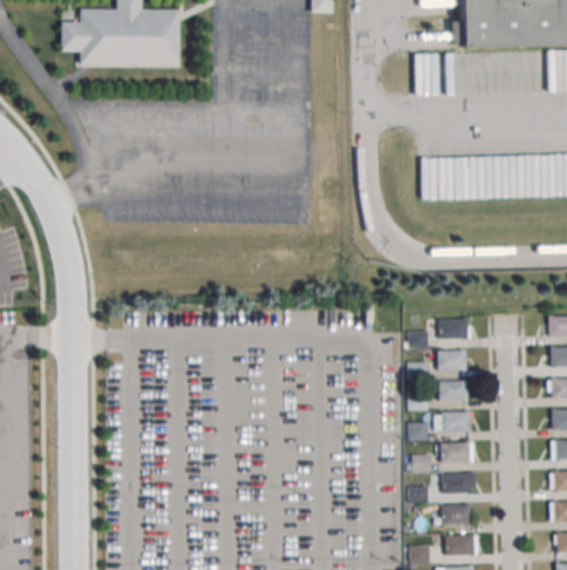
[(179,9),(179,66),(78,65),(78,50),(61,50),(62,22),(79,23),(79,7),(115,7),(115,0),(140,0),(140,9),(179,9)]
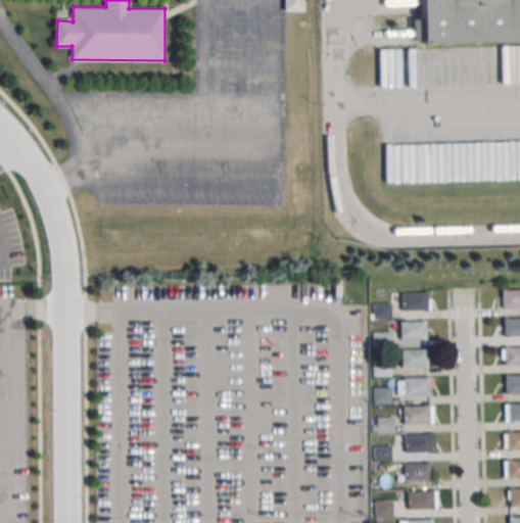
[(519,0),(421,0),(423,42),(519,39),(519,0)]
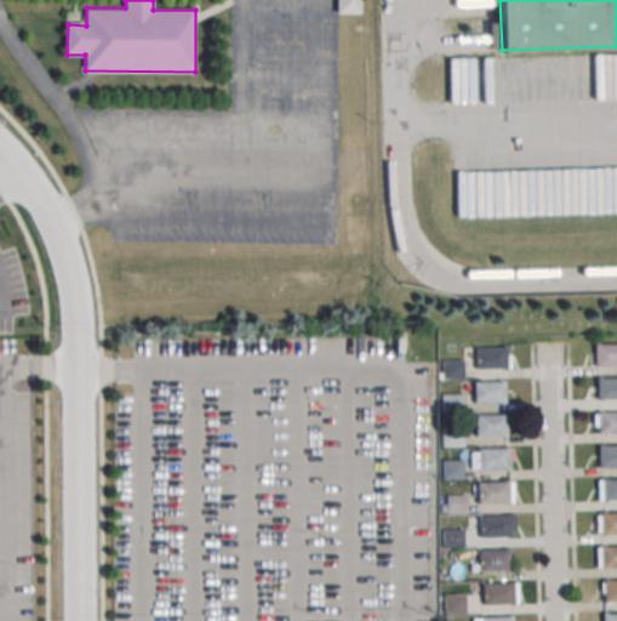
[(616,342),(598,342),(598,365),(616,365),(616,342)]
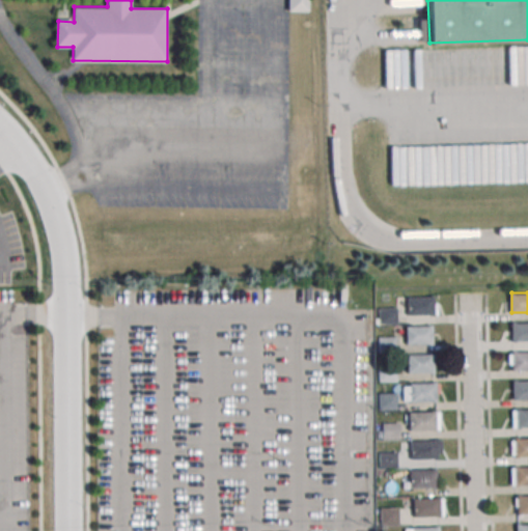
[(409,314),(436,314),(436,296),(409,296),(409,314)]
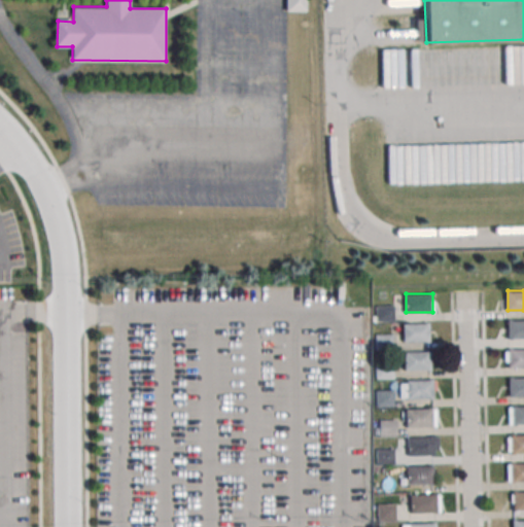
[(394,306),(378,306),(378,320),(394,320),(394,306)]
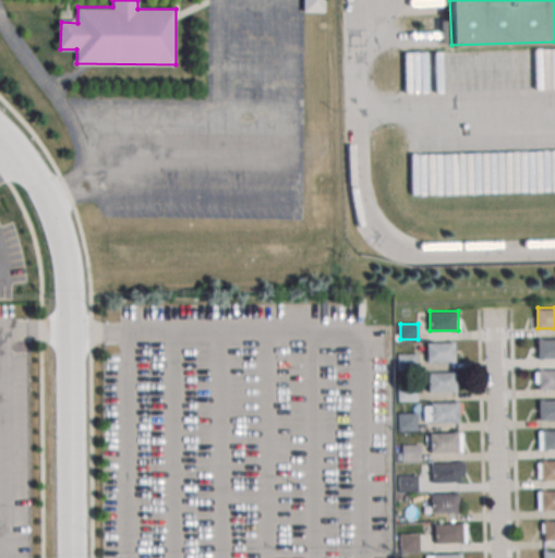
[(554,338),(538,338),(538,359),(554,359),(554,338)]
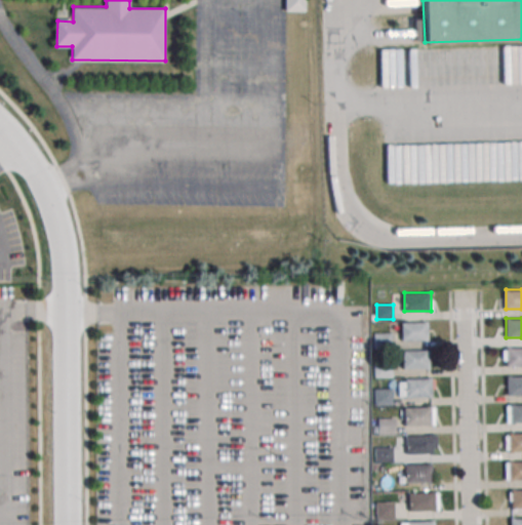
[(402,321),(402,339),(429,339),(429,321),(402,321)]
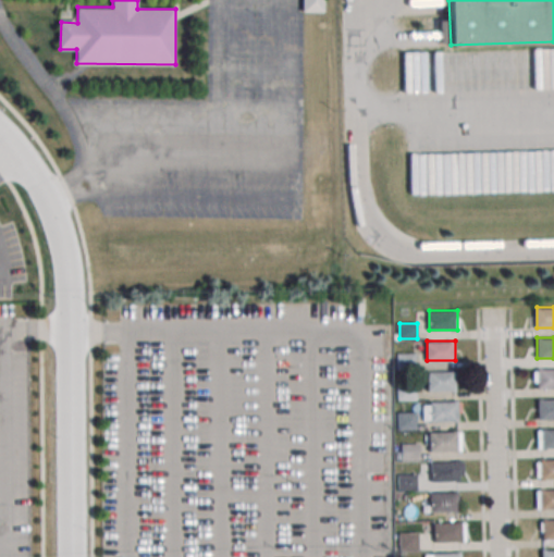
[(418,354),(419,370),(401,371),(401,355),(418,354)]
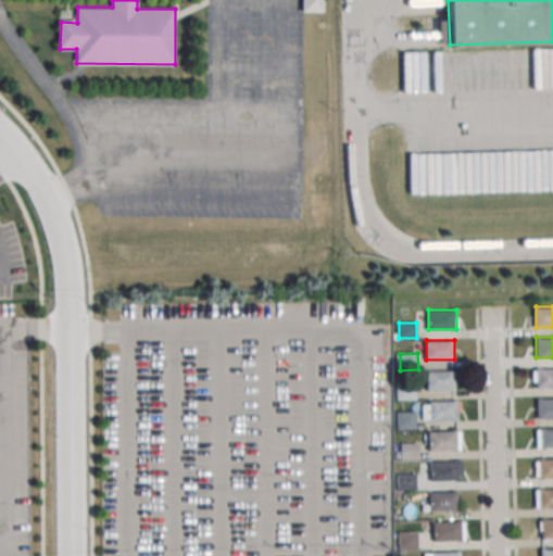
[(552,368),(537,368),(537,388),(552,388),(552,368)]
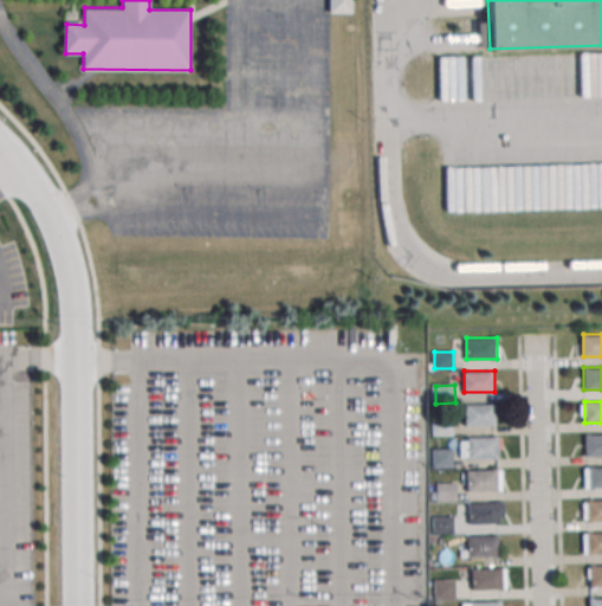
[(466,425),(498,425),(498,404),(493,404),(493,405),(466,405),(466,425)]
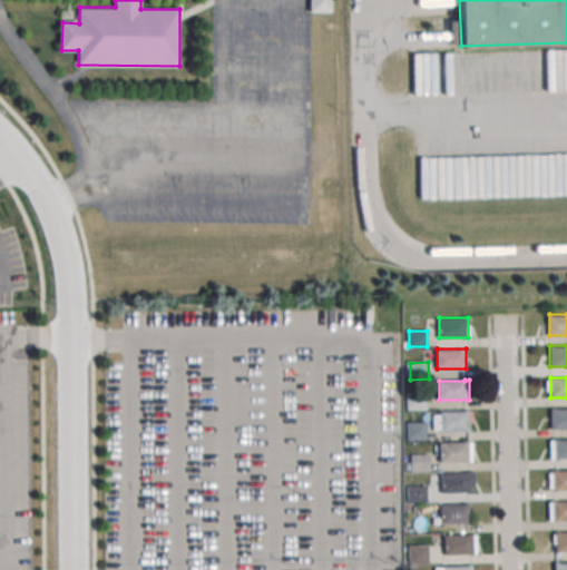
[(428,410),(428,393),(408,394),(409,411),(428,410)]
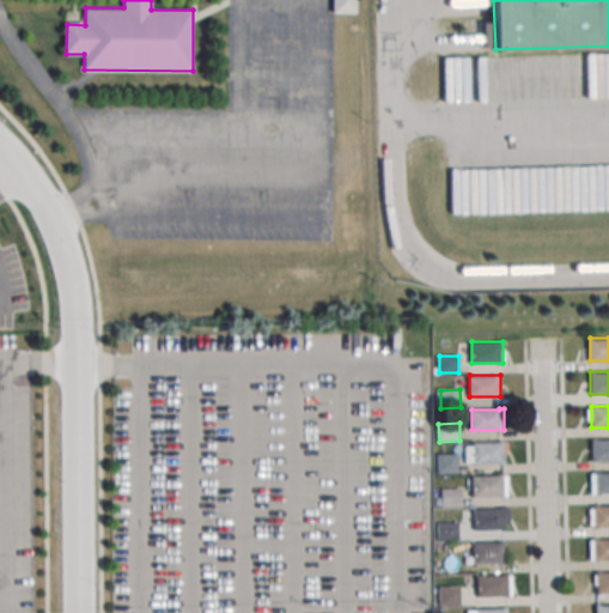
[(592,461),(608,461),(608,439),(592,439),(592,461)]
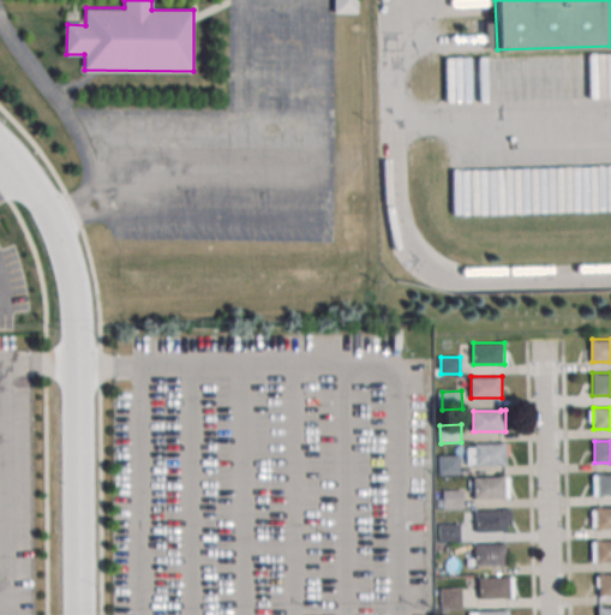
[(508,465),(508,445),(477,445),(477,448),(467,448),(468,465),(508,465)]
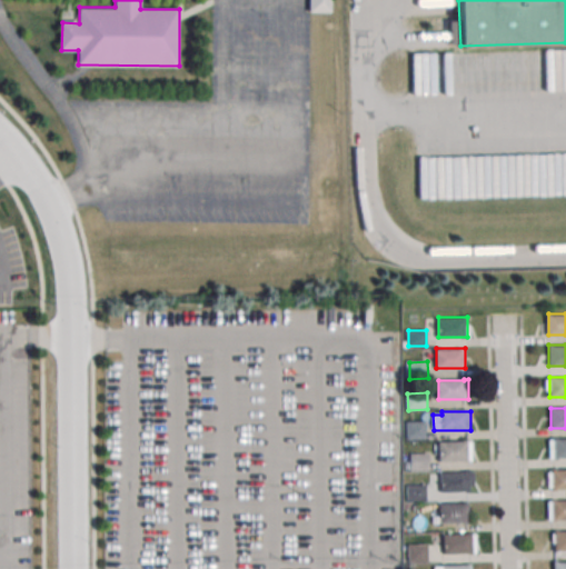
[(427,422),(427,439),(409,440),(409,422),(427,422)]
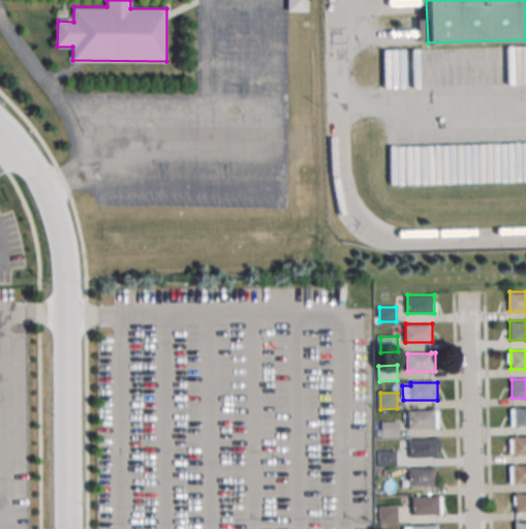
[(512,426),(525,426),(525,407),(512,407),(512,426)]
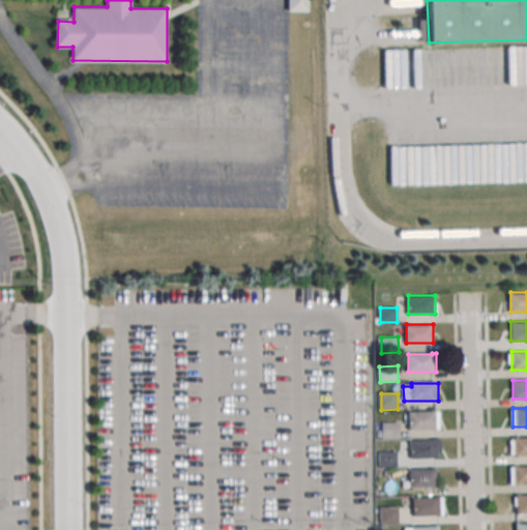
[(440,430),(440,410),(409,410),(409,430),(440,430)]
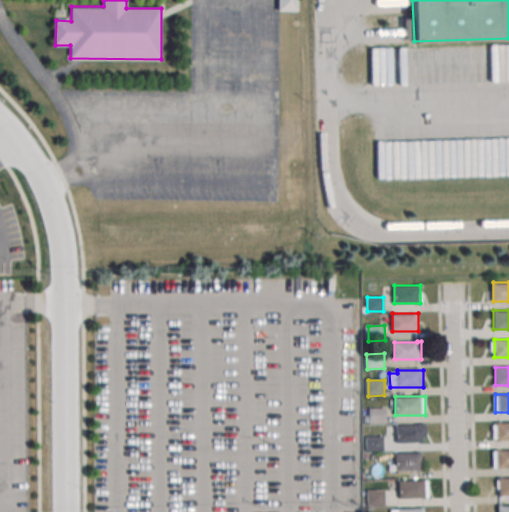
[(387,408),(387,423),(371,424),(370,409),(387,408)]
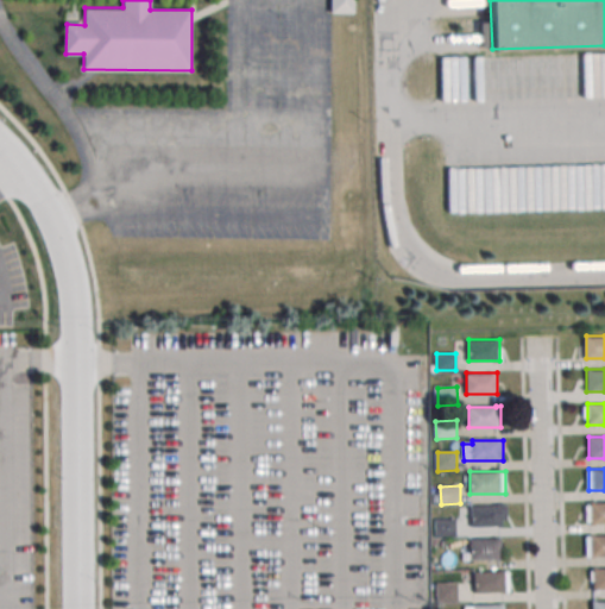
[(604,502),(587,502),(587,522),(604,522),(604,502)]
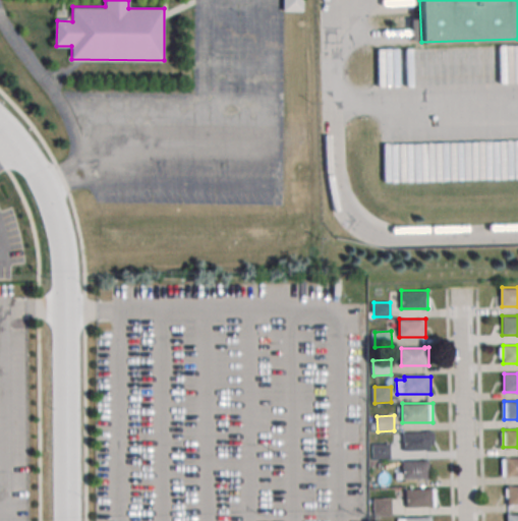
[(436,432),(404,432),(405,452),(432,451),(432,446),(436,446),(436,432)]
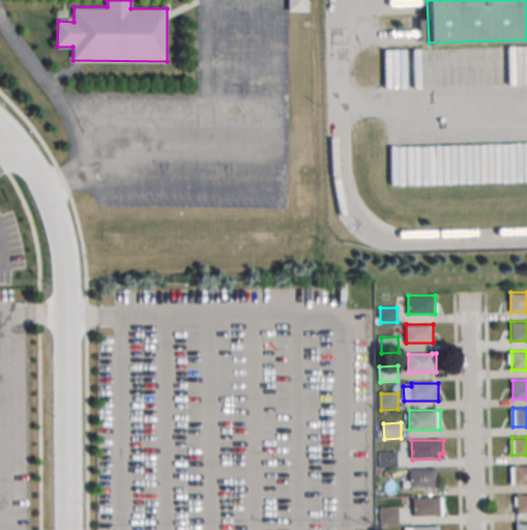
[(377,452),(377,467),(398,467),(398,452),(377,452)]
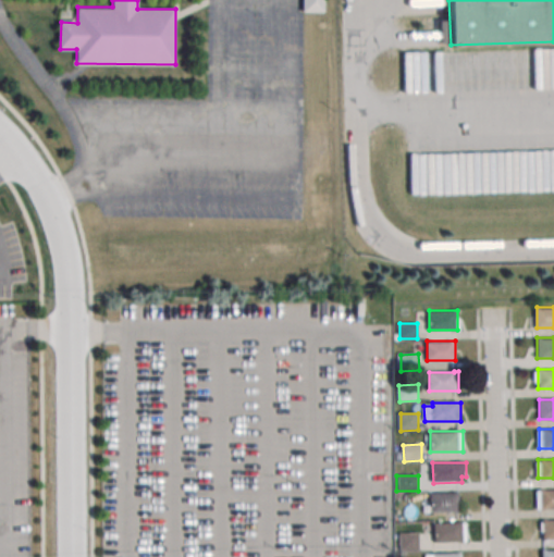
[(553,489),(538,489),(538,508),(553,508),(553,489)]
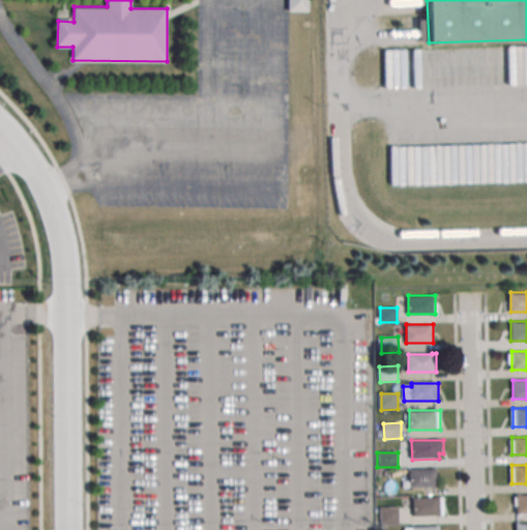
[(437,487),(437,468),(412,468),(411,486),(437,487)]
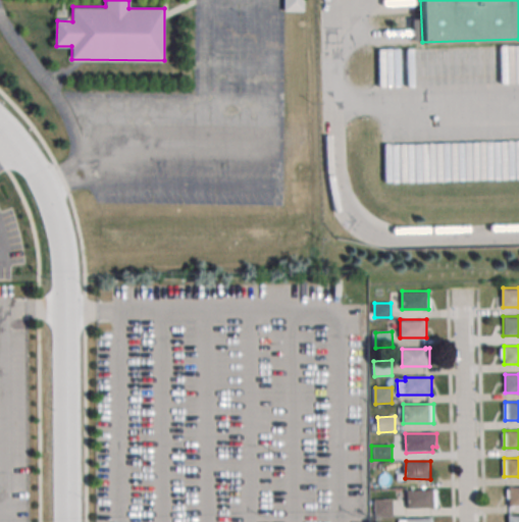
[(518,486),(508,486),(508,506),(518,506),(518,486)]
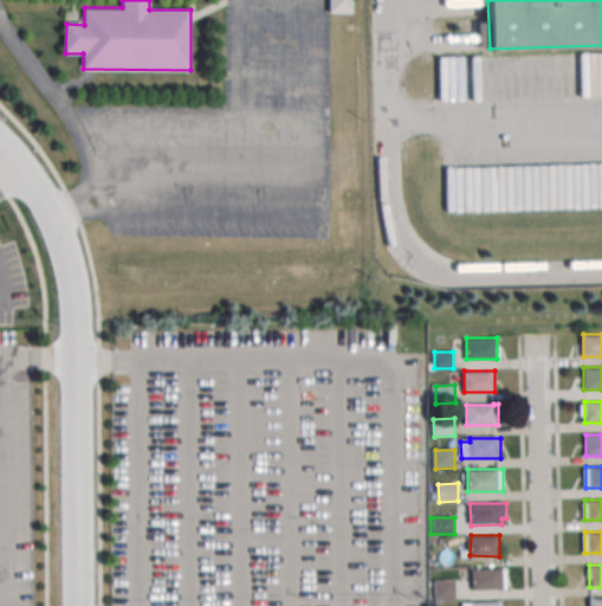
[(472,568),(472,590),(506,590),(506,568),(472,568)]
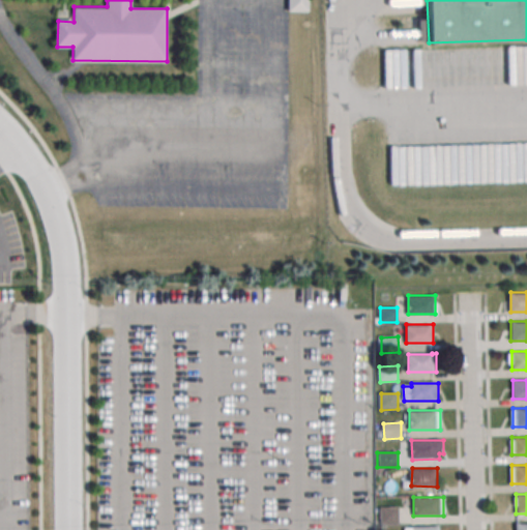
[(380,523),(399,523),(399,506),(380,506),(380,523)]
